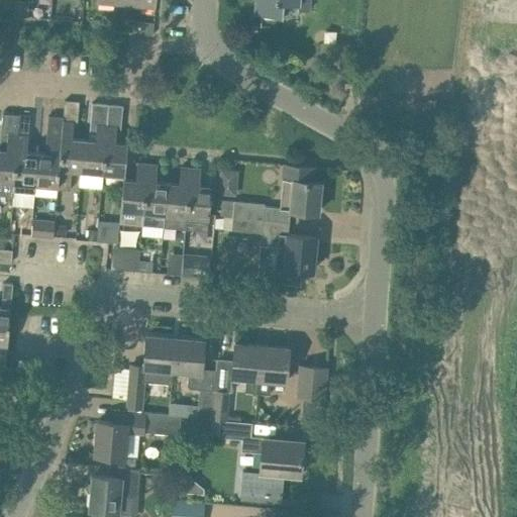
[(254,0),(253,13),(288,17),(289,8),(310,9),(310,0),(254,0)]
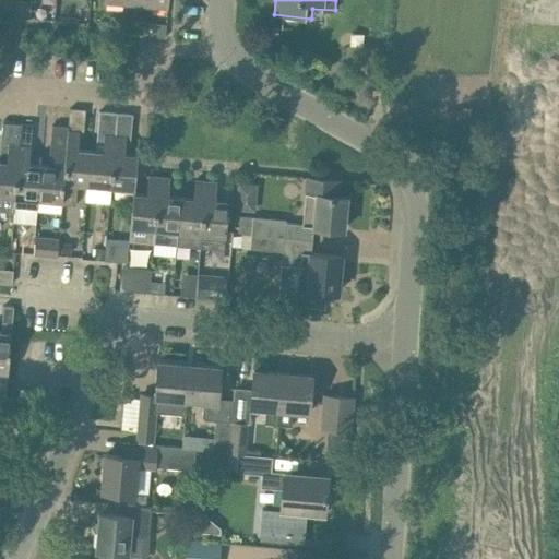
[(32,19),(32,18),(33,2),(14,1),(13,18),(32,19)]
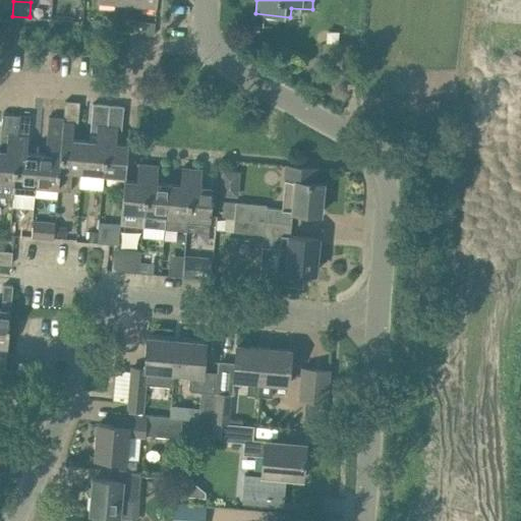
[(327,31),(326,42),(337,43),(338,32),(327,31)]
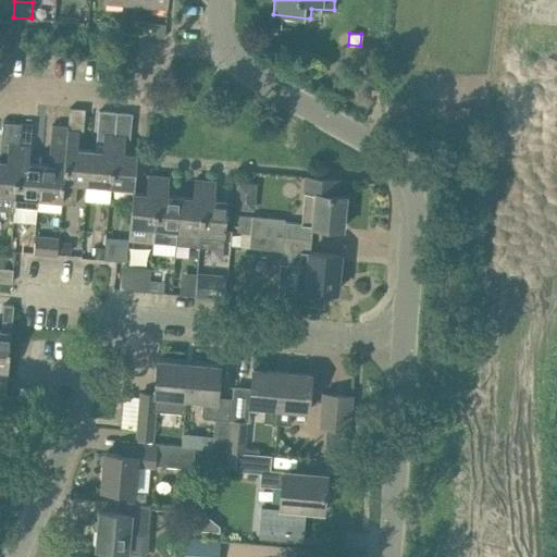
[(110,186),(114,134),(116,112),(99,110),(95,150),(89,149),(87,184),(110,186)]
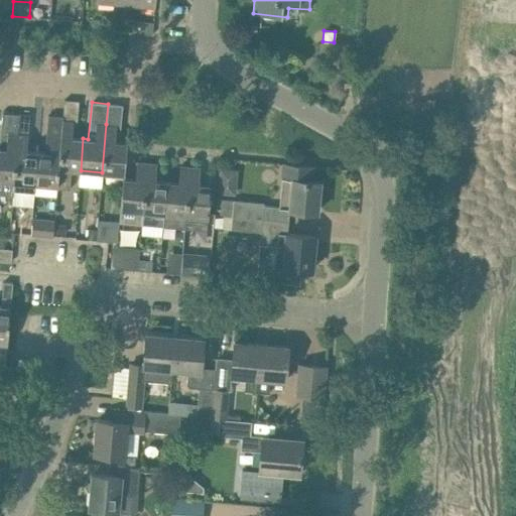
[(102,172),(124,174),(127,142),(115,141),(116,135),(119,136),(122,105),(108,104),(106,124),(102,172)]
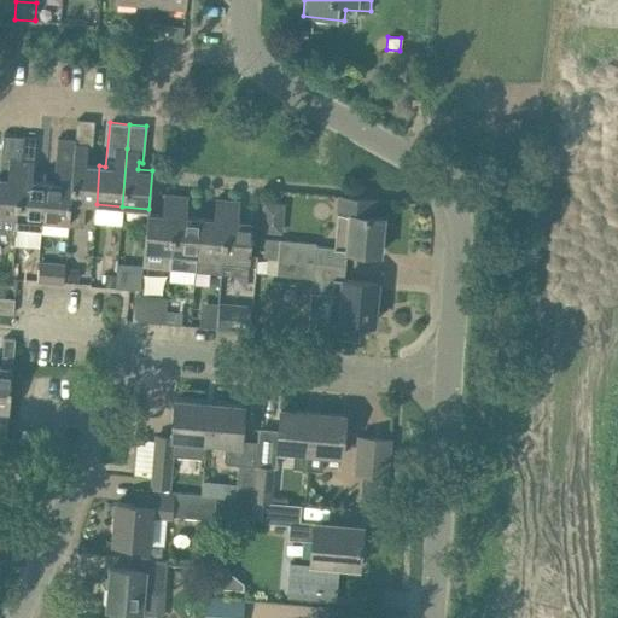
[(0,232),(15,234),(16,228),(17,217),(22,159),(24,136),(3,135),(0,168),(0,232)]
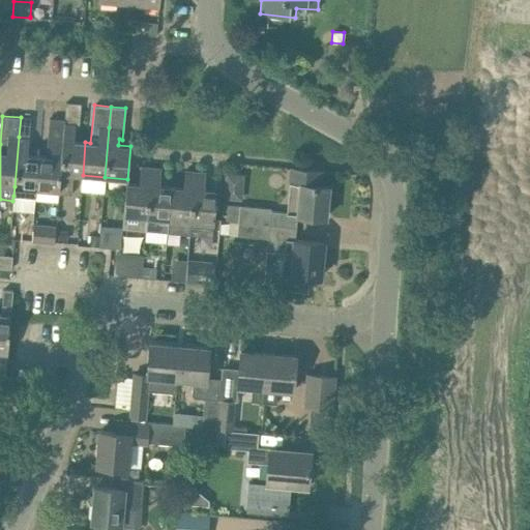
[(39,156),(36,188),(59,190),(61,173),(60,173),(63,141),(62,141),(64,123),(64,119),(49,118),(46,156),(39,156)]
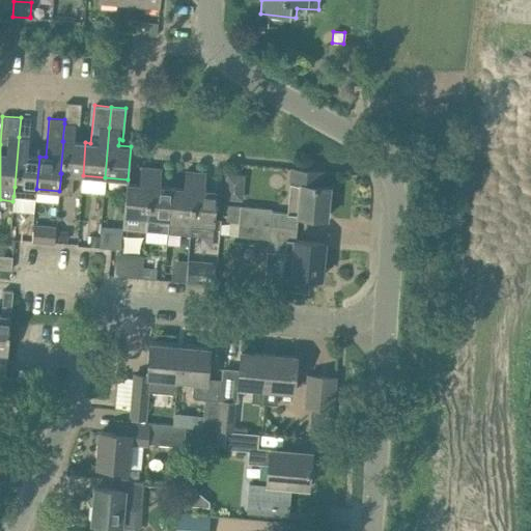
[(72,195),(74,174),(83,175),(85,142),(74,141),(75,124),(64,123),(62,141),(63,141),(60,173),(61,173),(59,191),(59,194),(72,195)]
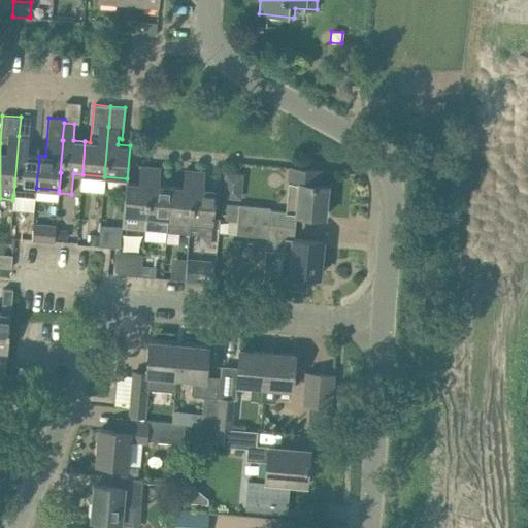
[(13,195),(35,197),(36,188),(39,156),(27,155),(29,137),(19,136),(14,186),(13,195)]
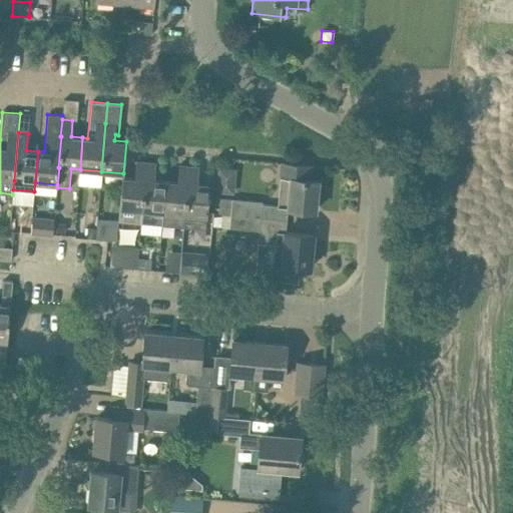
[(134,177),(122,176),(118,221),(140,223),(145,162),(135,161),(134,177)]
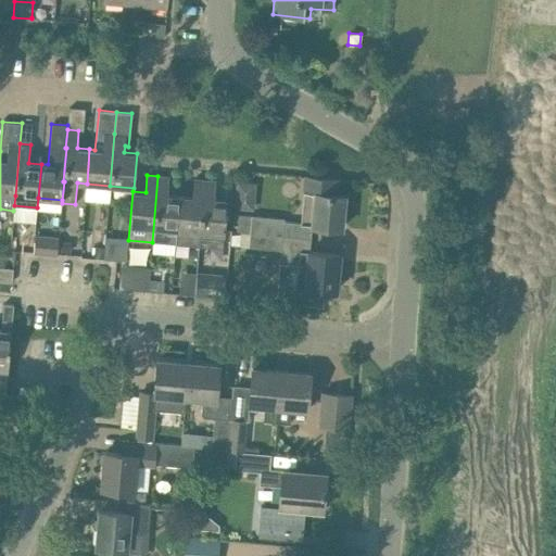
[(164,243),(176,244),(180,196),(167,194),(169,177),(158,176),(152,242),(164,243)]
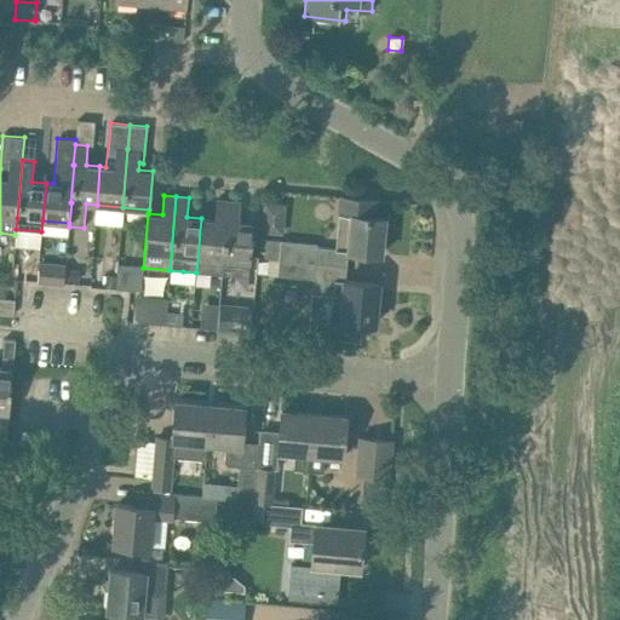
[(382,254),(384,218),(374,217),(375,200),(339,197),(336,251),(382,254)]
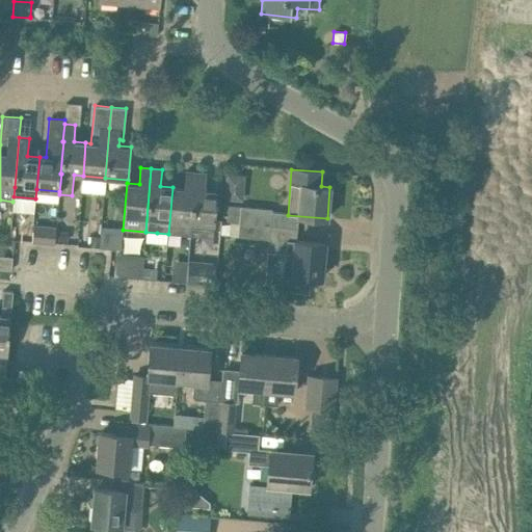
[(168,234),(190,236),(191,221),(195,173),(185,171),(184,188),(173,187),(168,234)]
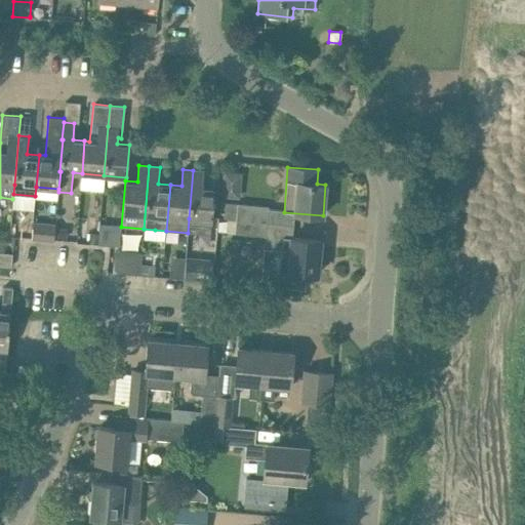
[(189,218),(188,233),(210,235),(214,189),(202,188),(204,170),(193,170),(189,218)]
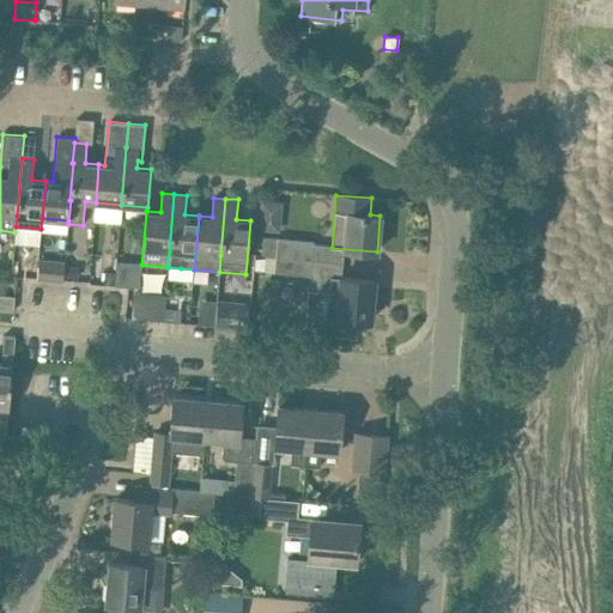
[(278,230),(280,204),(262,202),(260,228),(278,230)]
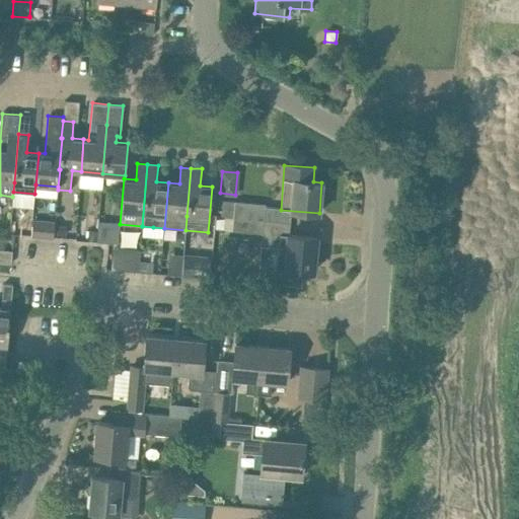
[(221,215),(264,219),(266,206),(222,203),(221,215)]
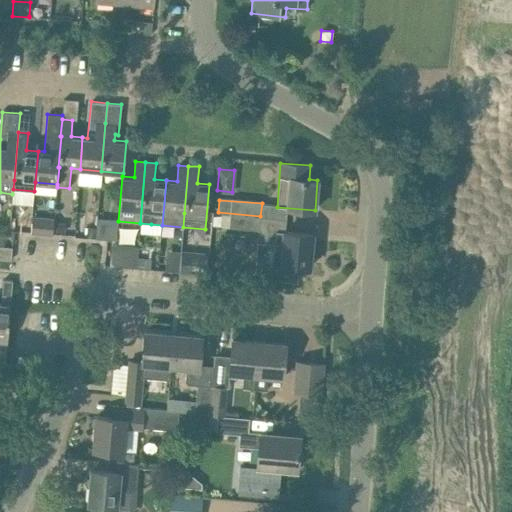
[(260,216),(218,212),(217,213),(221,214),(220,227),(259,230),(260,216)]
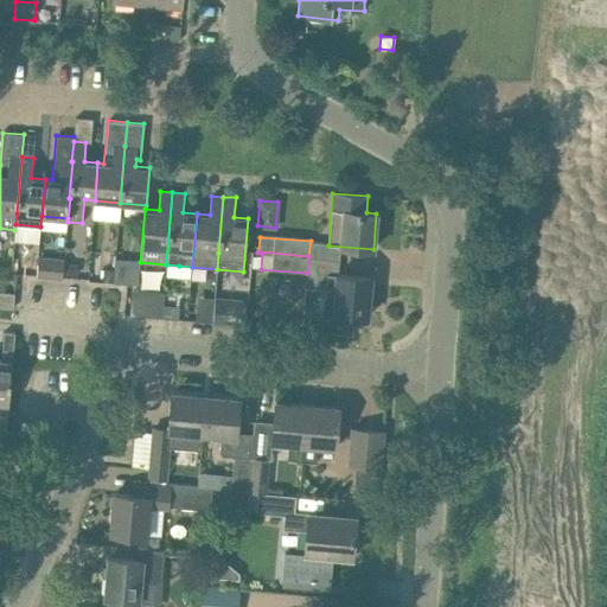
[(64,259),(38,256),(36,276),(62,279),(64,259)]
